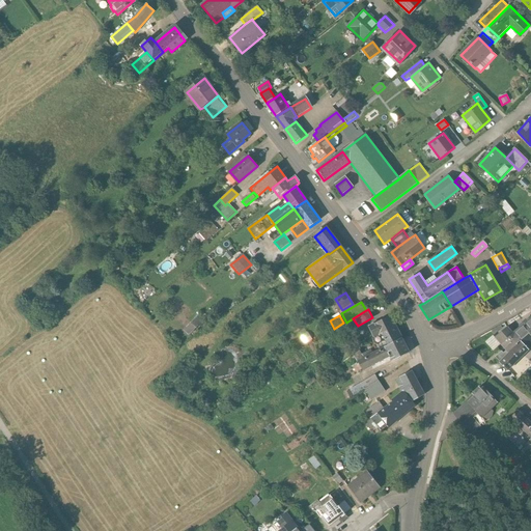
[(390,345),(402,339),(391,315),(368,327),(373,336),(383,332),(390,345)]
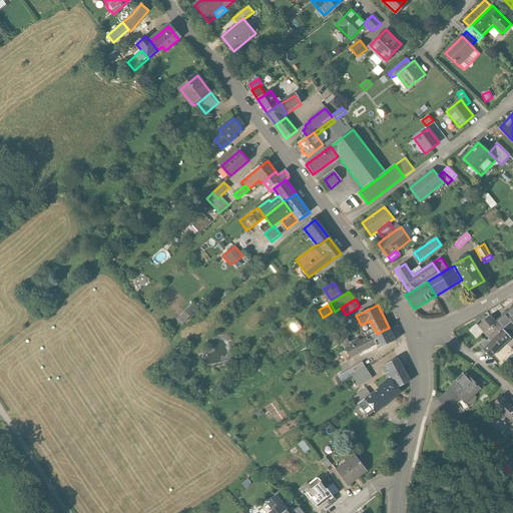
[(192,306),(177,321),(181,325),(196,310),(192,306)]
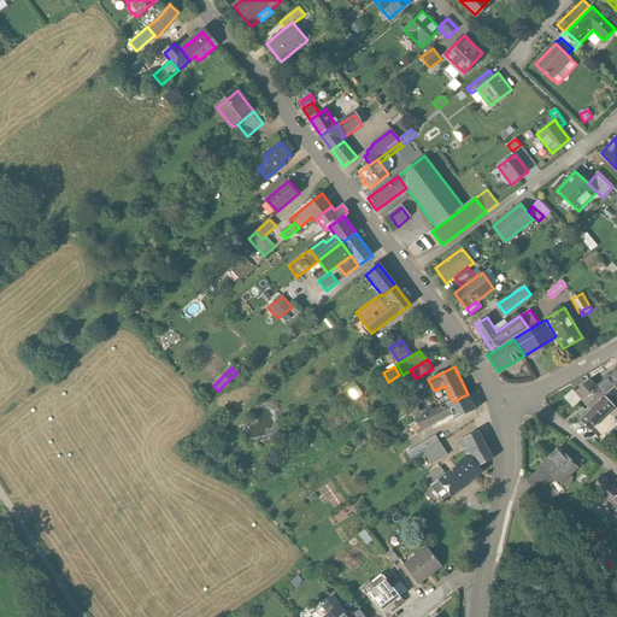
[(588,380),(575,394),(581,403),(588,410),(592,409),(604,398),(613,388),(607,380),(597,389),(588,380)]
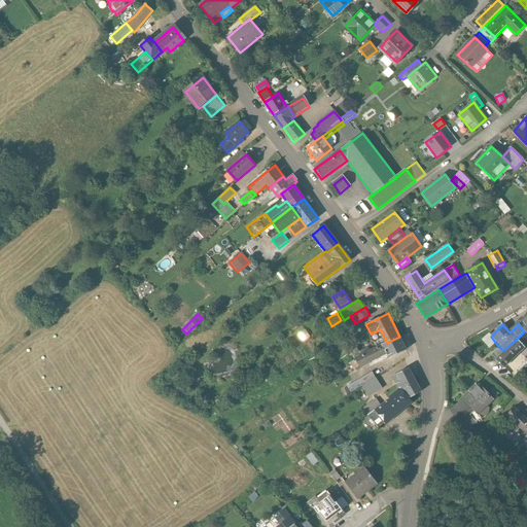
[(526,334),(524,331),(516,340),(524,348),(526,345),(526,334)]
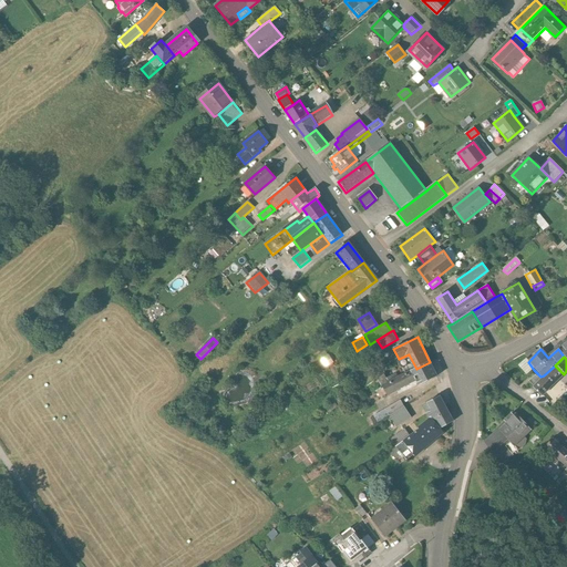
[(534,370),(528,362),(526,359),(518,366),(527,375),(534,370)]
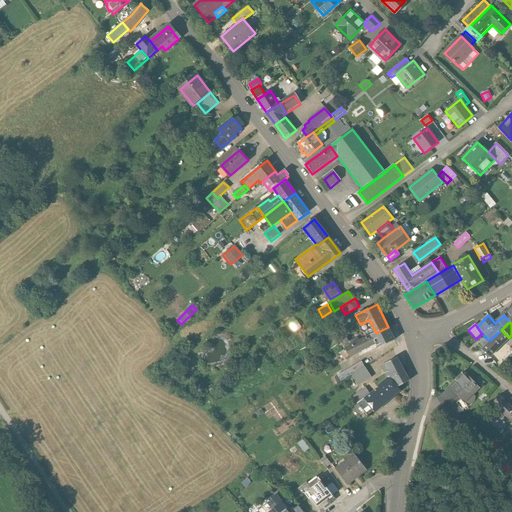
[(394,341),(388,327),(376,333),(371,335),(376,345),(378,349),(394,341)]
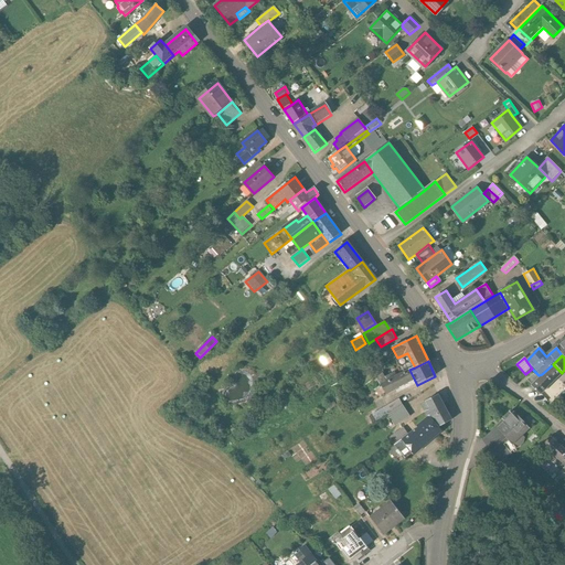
[(537,381),(532,386),(540,395),(562,373),(553,364),(542,374),(539,375),(535,379),(537,381)]
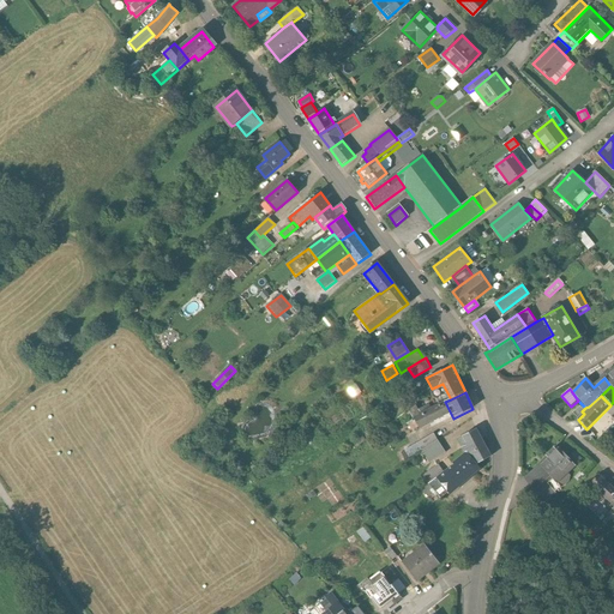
[(451,414),(445,402),(422,413),(421,414),(414,419),(419,429),(451,414)]
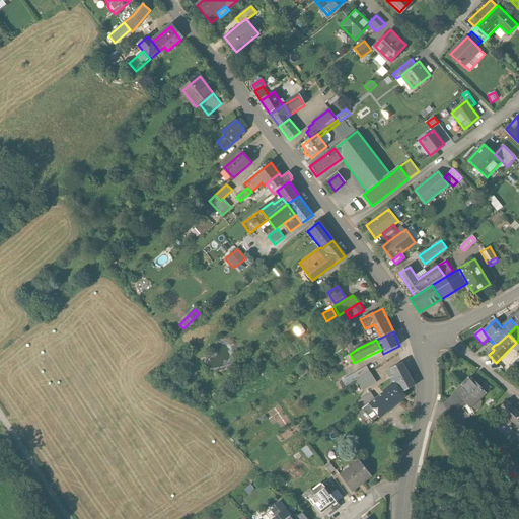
[(350,354),(356,350),(352,343),(345,347),(350,354)]
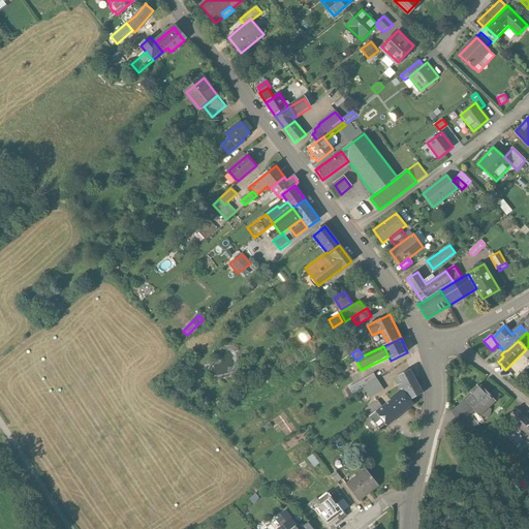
[(423,394),(410,371),(395,379),(398,386),(402,391),(410,401),(423,394)]
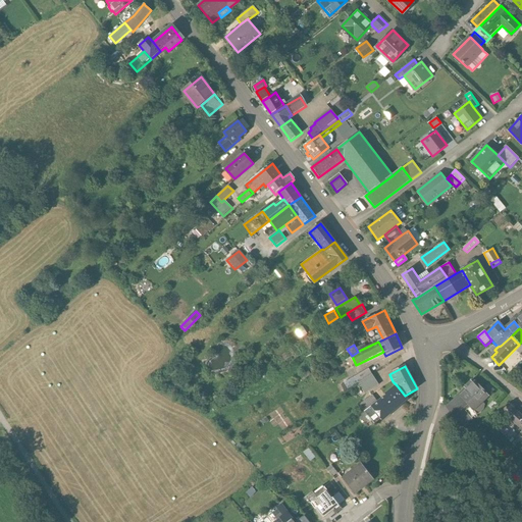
[(360,382),(372,375),(368,369),(356,376),(360,382)]
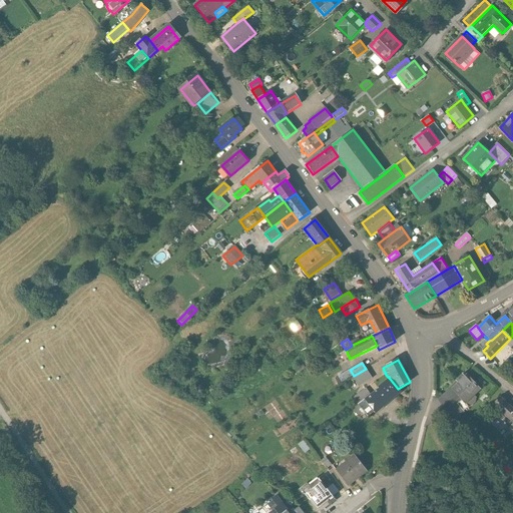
[(372,379),(366,369),(354,376),(360,386),(372,379)]
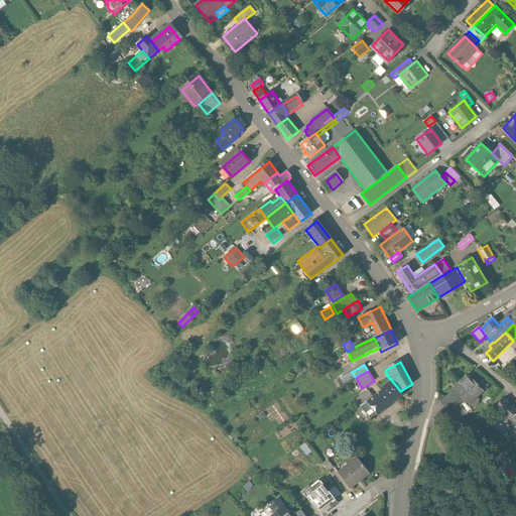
[(356,378),(352,372),(338,380),(339,382),(336,384),(339,389),(356,378)]
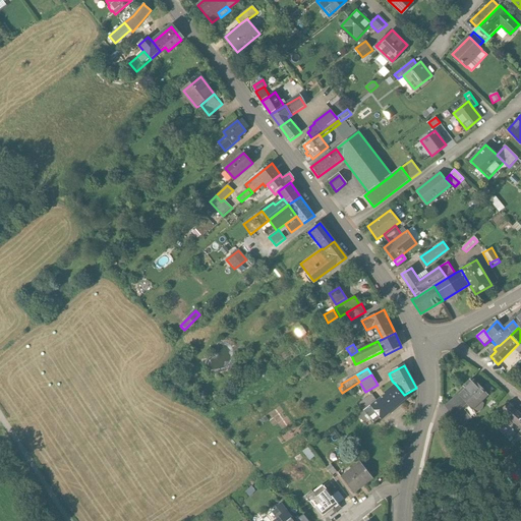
[(473,382),(459,396),(467,405),(476,415),(482,409),(483,405),(480,402),(486,396),(481,391),(473,382)]
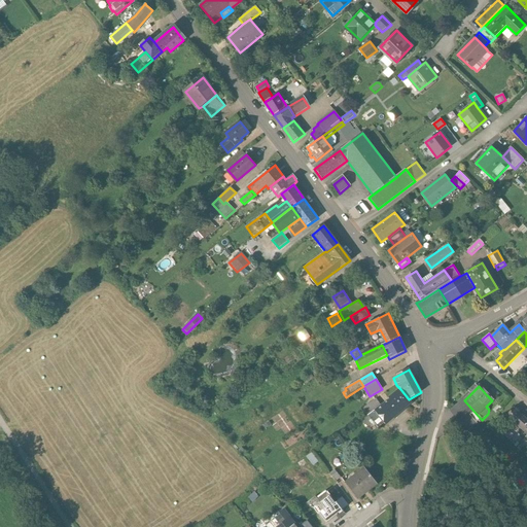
[(409,399),(400,389),(381,406),(375,410),(385,421),(386,423),(412,402),(409,399)]
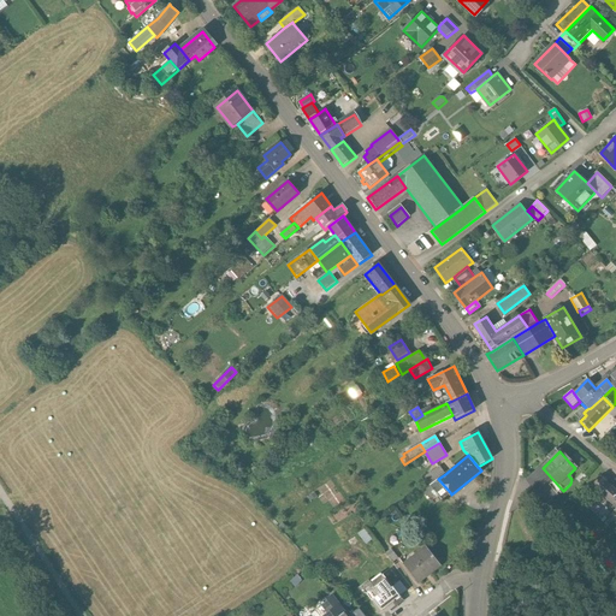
[(576,455),(569,462),(575,468),(582,462),(576,455)]
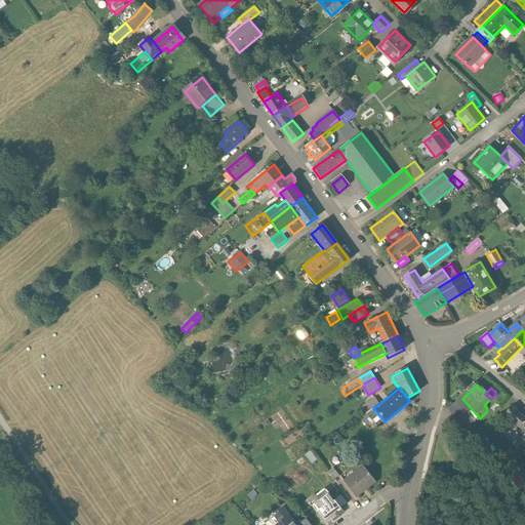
[(373,408),(379,404),(375,398),(362,407),(366,413),(373,408)]
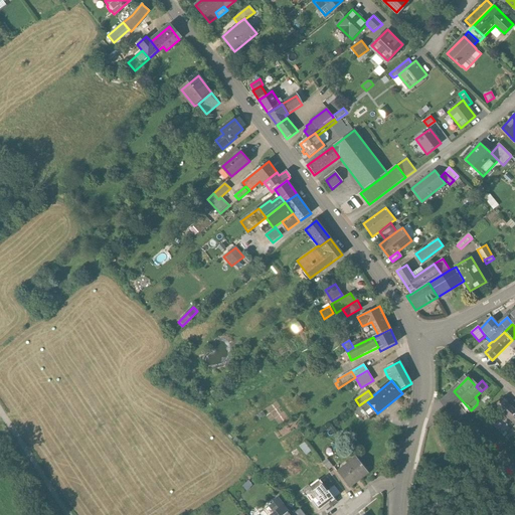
[(514,408),(504,399),(496,408),(511,421),(510,423),(514,427),(514,408)]
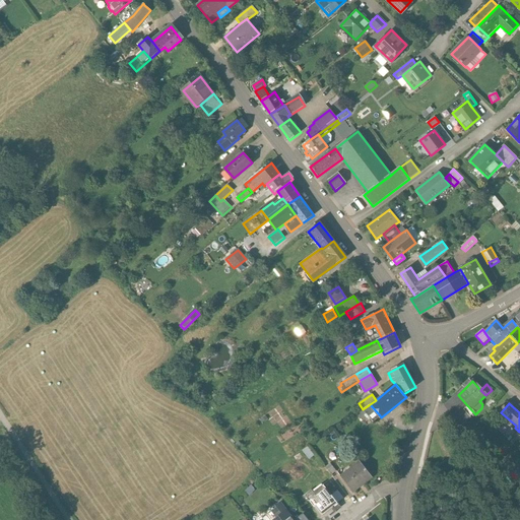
[(380,415),(370,404),(363,409),(369,415),(373,421),(380,415)]
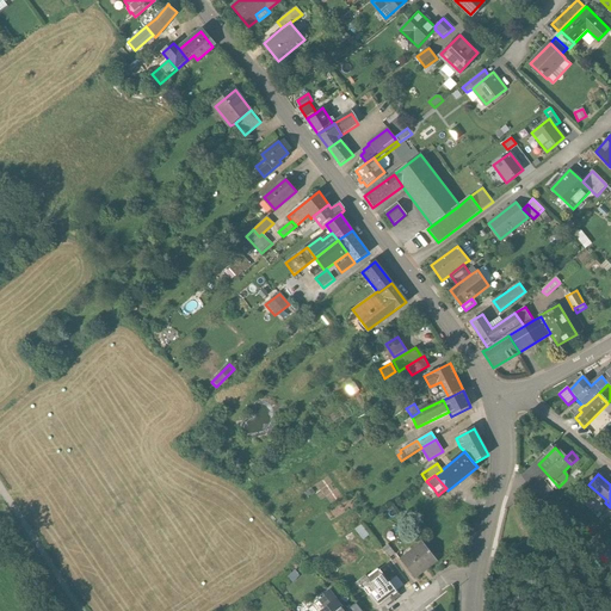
[(559,487),(548,475),(531,491),(539,503),(559,487)]
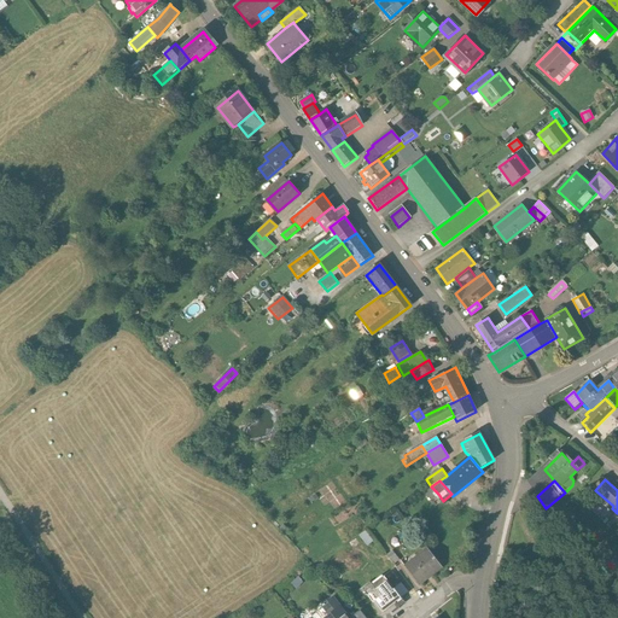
[(438,494),(431,487),(424,493),(431,500),(438,494)]
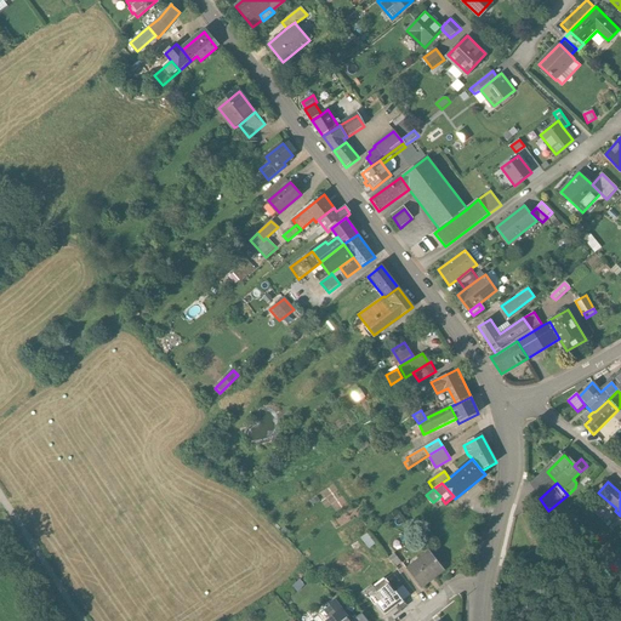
[(368,533),(360,537),(368,548),(375,543),(368,533)]
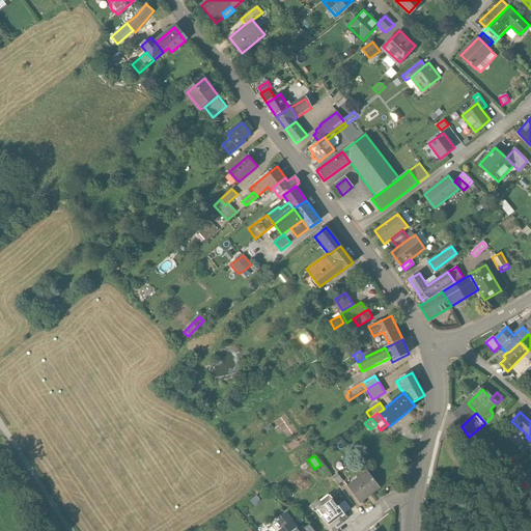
[(359,477),(366,471),(363,467),(356,473),(359,477)]
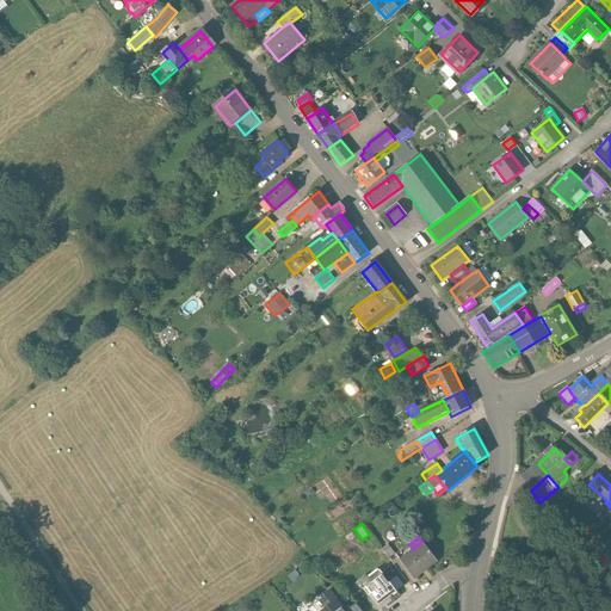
[(392,561),(392,562),(399,557),(388,543),(381,548),(392,561)]
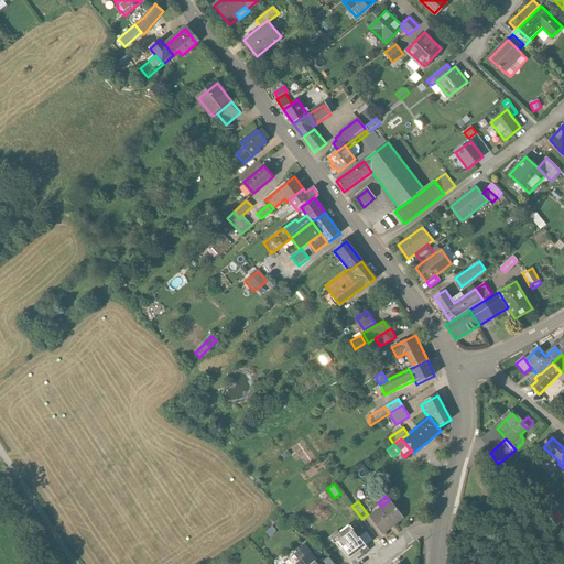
[(402,518),(389,501),(370,517),(383,533),(402,518)]
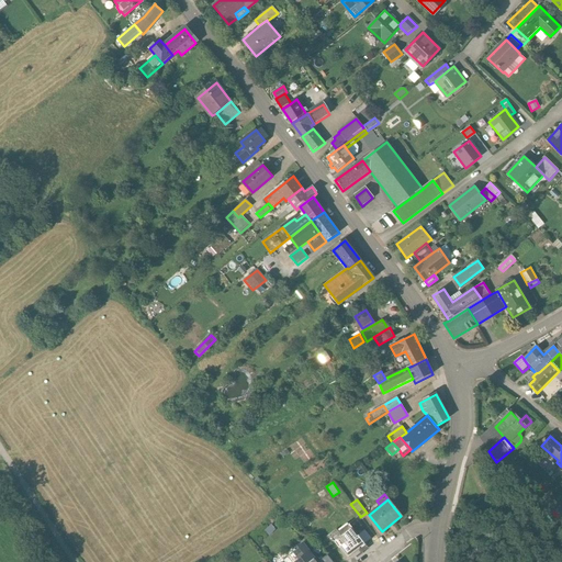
[(340,510),(351,524),(352,523),(360,517),(360,516),(350,504),(340,510)]
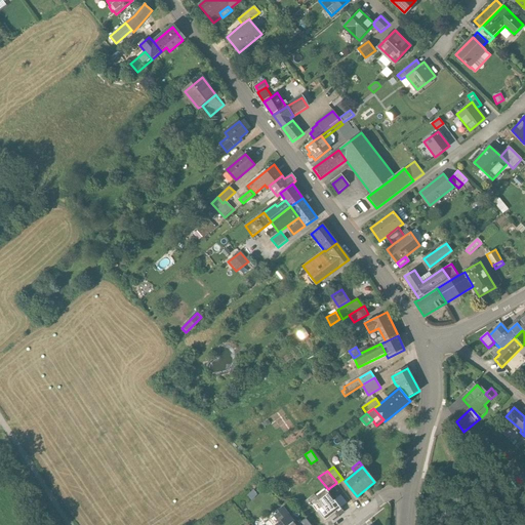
[(345,509),(329,488),(328,489),(320,495),(321,497),(311,506),(324,523),(345,509)]
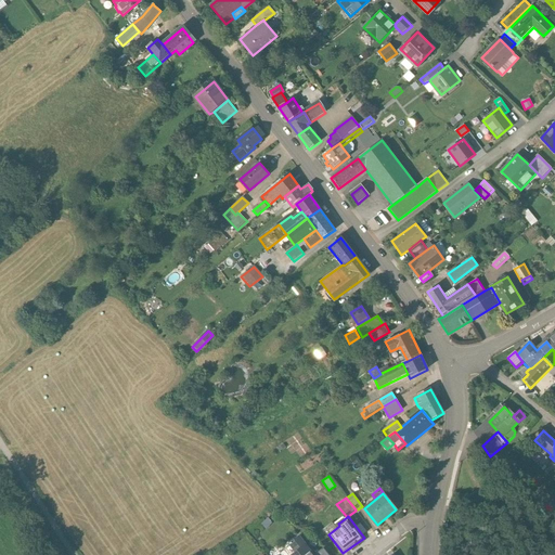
[(313,554),(300,538),(284,552),(286,554),(313,554)]
